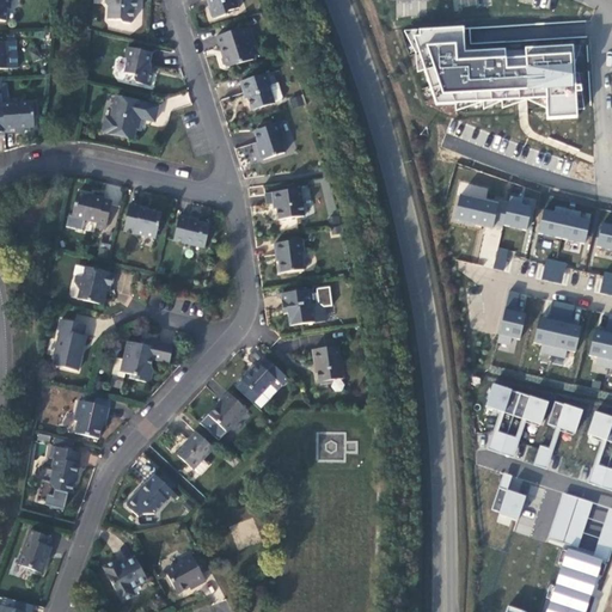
[(13,0),(0,0),(0,20),(8,22),(10,10),(13,10),(13,0)]
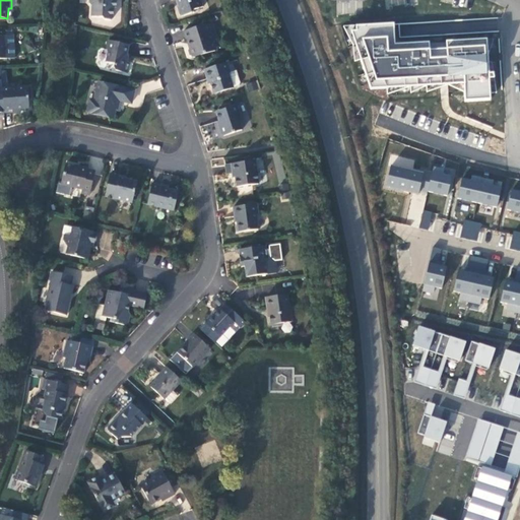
[(113,18),(114,7),(114,0),(117,1),(117,0),(89,0),(89,2),(92,5),(91,16),(102,17),(105,19),(111,20),(113,18)]
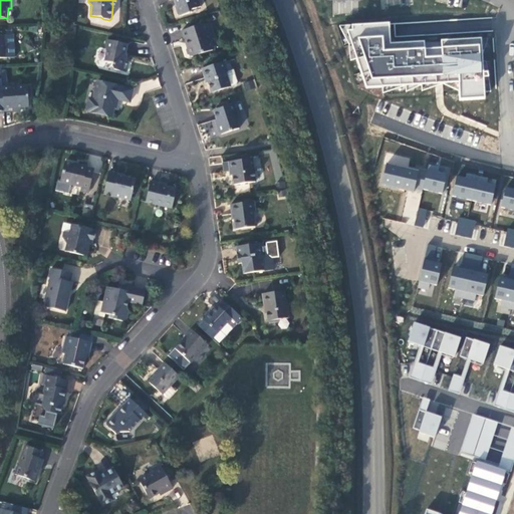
[(175,0),(177,5),(175,7),(177,14),(180,16),(190,13),(191,9),(201,6),(199,0),(175,0)]
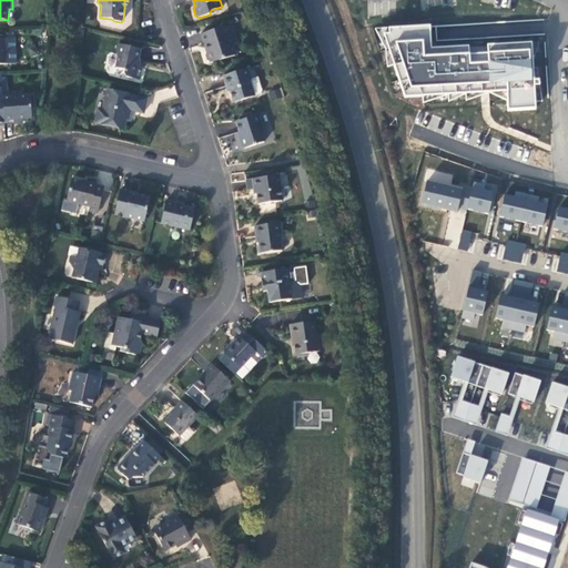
[(232,24),(200,33),(203,43),(205,42),(208,50),(206,54),(209,61),(212,62),(235,56),(232,43),(237,42),(232,24)]
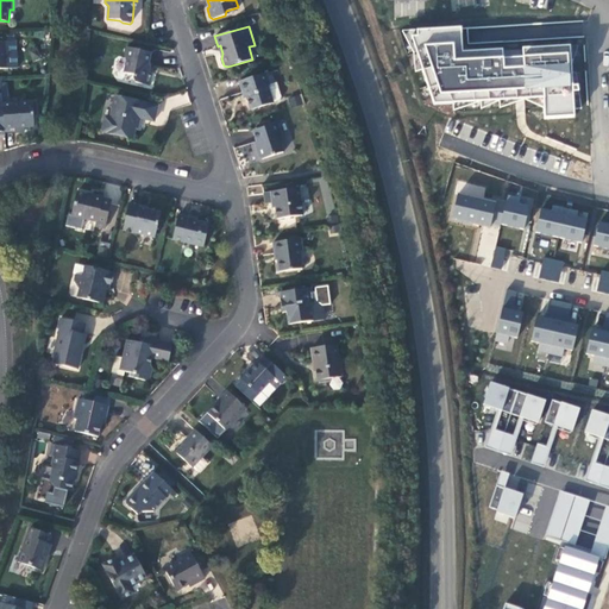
[(545,120),(575,119),(571,44),(463,50),(463,29),(403,32),(414,52),(415,71),(422,70),(434,104),(544,98),(545,120)]
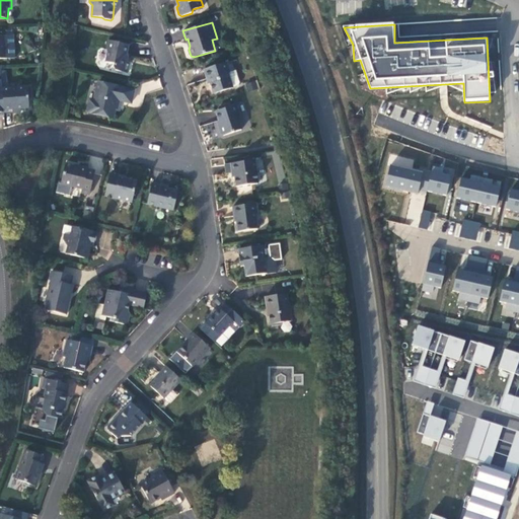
[(6,35),(0,35),(0,59),(16,59),(14,34),(6,35)]
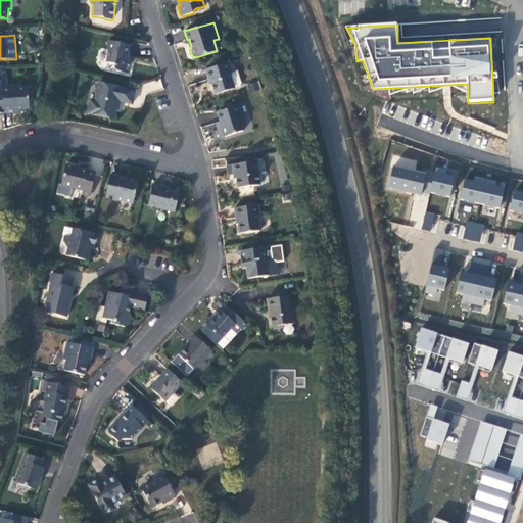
[(130,45),(108,40),(107,49),(109,51),(107,61),(115,63),(114,66),(117,70),(129,74),(131,62),(127,60),(130,45)]
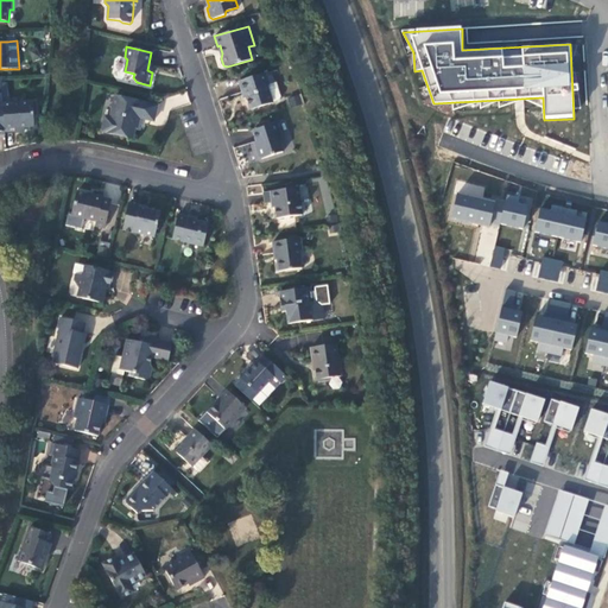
[(266,74),(239,82),(242,93),(245,92),(251,109),(273,102),(268,88),(270,84),(266,74)]
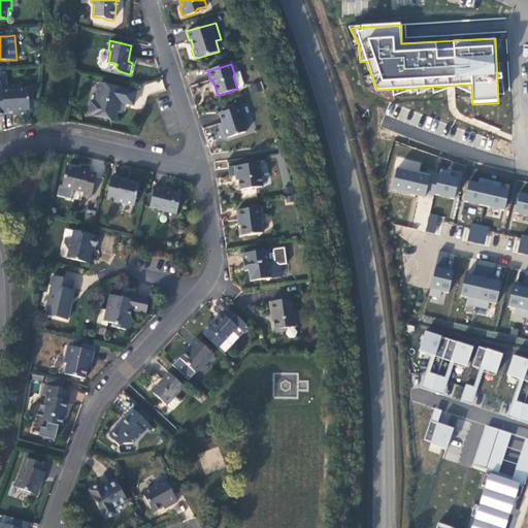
[(146,92),(164,90),(163,81),(145,84),(146,92)]
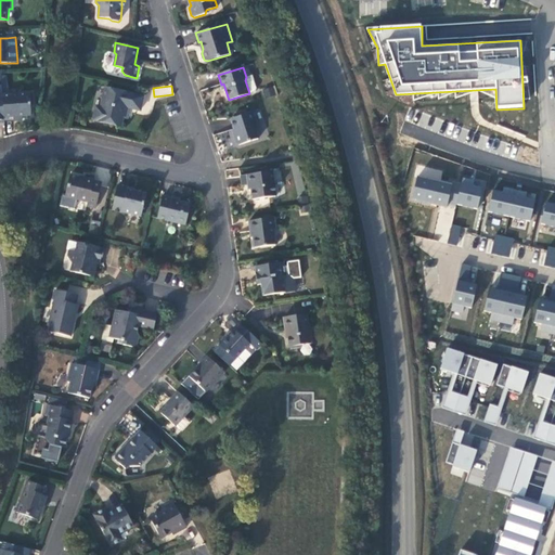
[(266,98),(276,94),(274,86),(263,89),(266,98)]
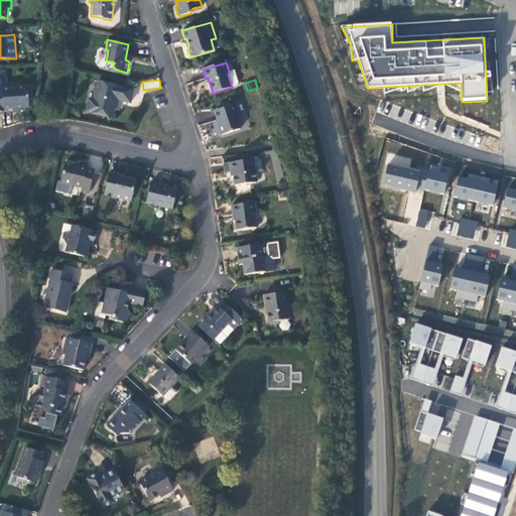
[(134,90),(100,82),(95,101),(90,102),(87,112),(113,118),(118,100),(131,103),(134,90)]
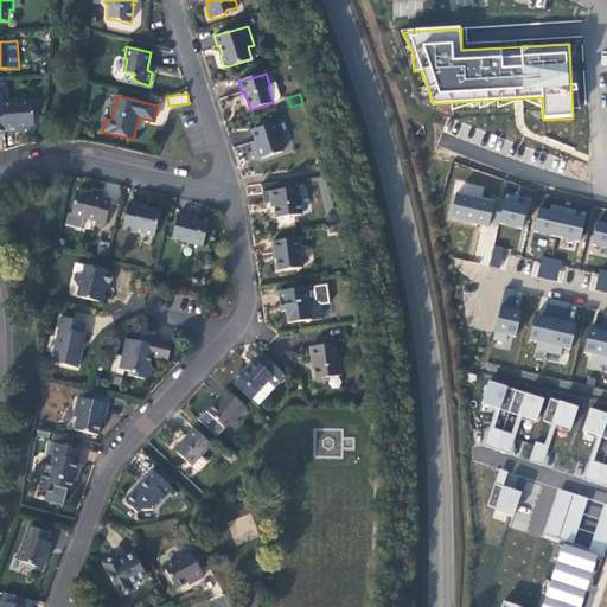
[(36,102),(4,104),(5,129),(16,128),(17,132),(25,132),(25,129),(31,129),(31,126),(36,127),(34,114),(37,114),(36,102)]
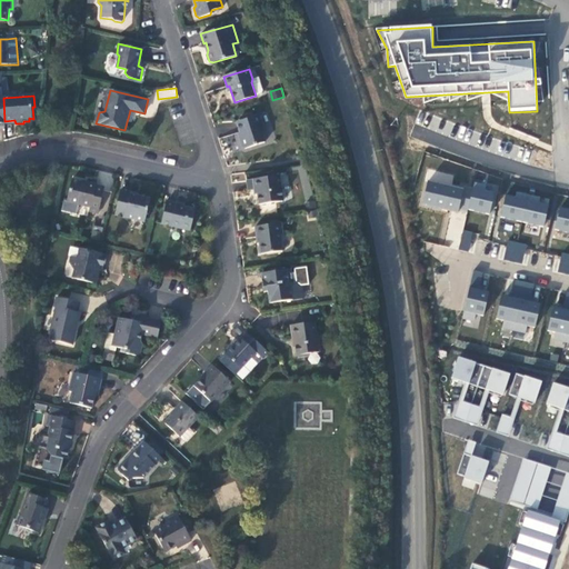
[(259,115),(237,121),(241,138),(239,140),(241,147),(245,149),(265,142),(261,131),(265,131),(259,115)]
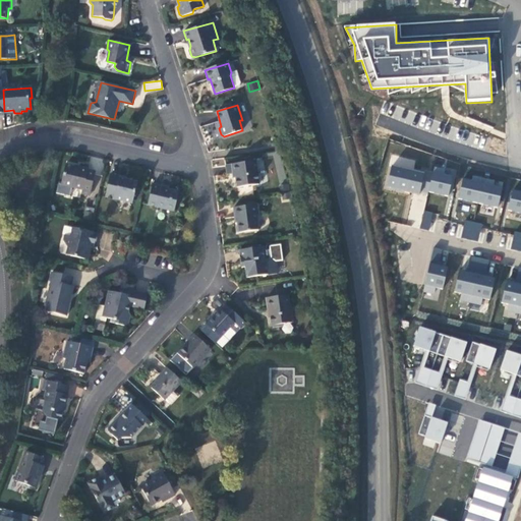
[(232,164),(225,165),(227,175),(235,174),(237,187),(258,184),(255,161),(232,164)]
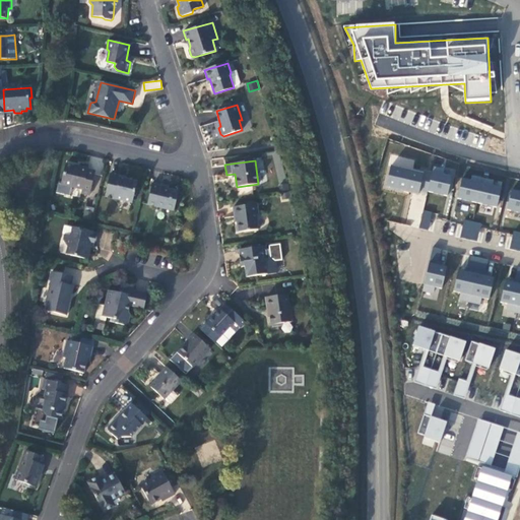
[(79,168),(65,165),(61,184),(82,189),(81,193),(89,195),(95,172),(87,170),(88,168),(79,167),(79,168)]
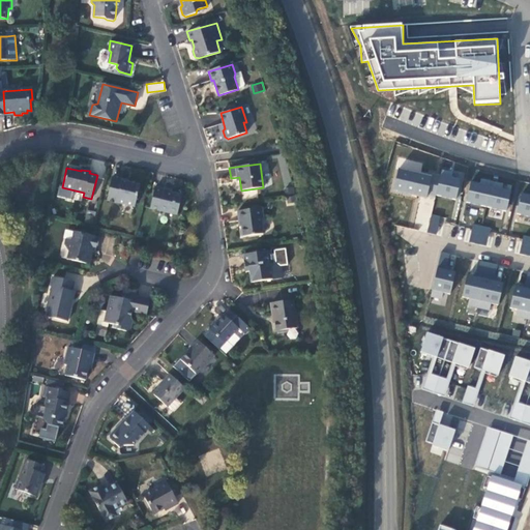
[(432,176),(399,168),(393,193),(427,200),(428,196),(435,198),(436,196),(441,175),(433,173),(432,176)]
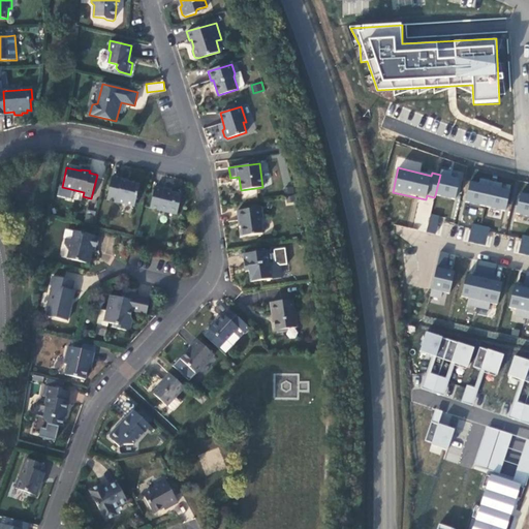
[(452,172),(441,168),(440,175),(435,195),(456,200),(460,179),(450,177),(452,172)]
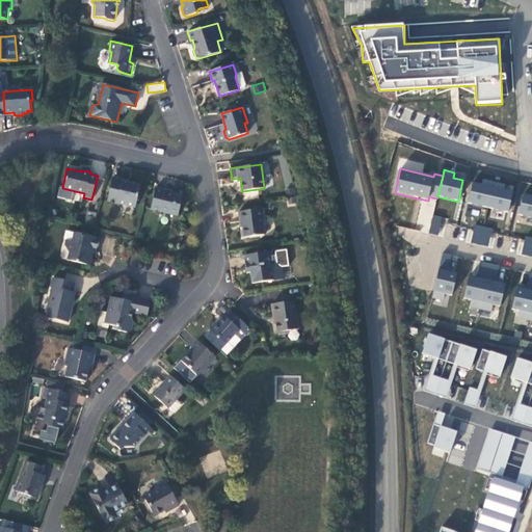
[(123,180),(113,178),(108,201),(135,207),(140,186),(123,182),(123,180)]
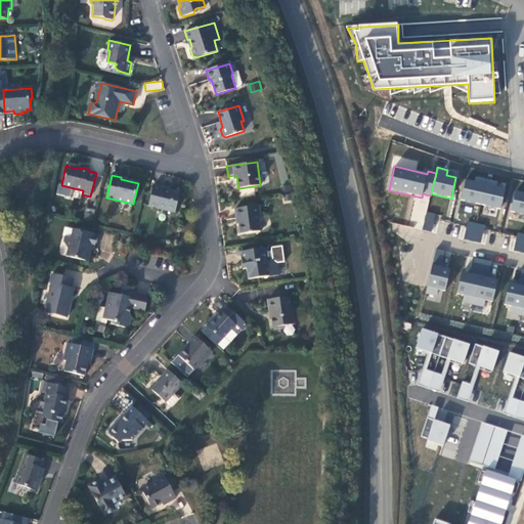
[(461,201),(481,205),(486,178),(475,176),(475,181),(466,179),(461,201)]
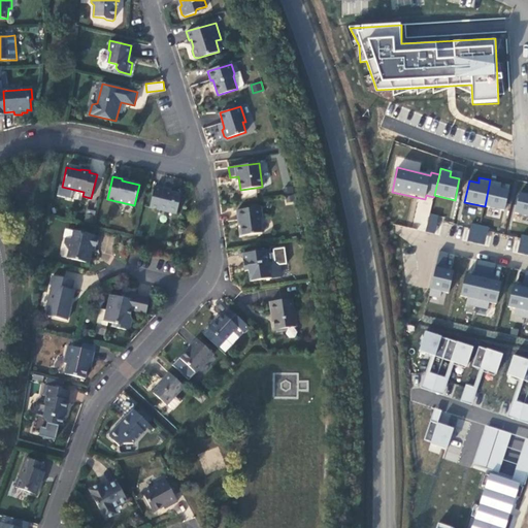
[(501,183),(490,179),(485,206),(505,211),(510,190),(500,188),(501,183)]
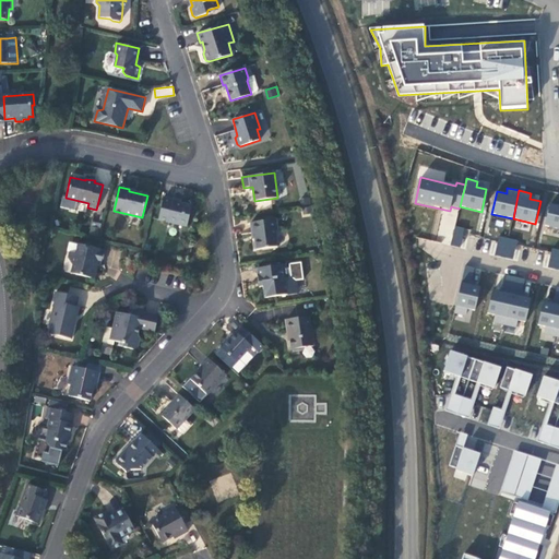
[(174,199),(164,197),(159,219),(188,225),(191,205),(174,202),(174,199)]
